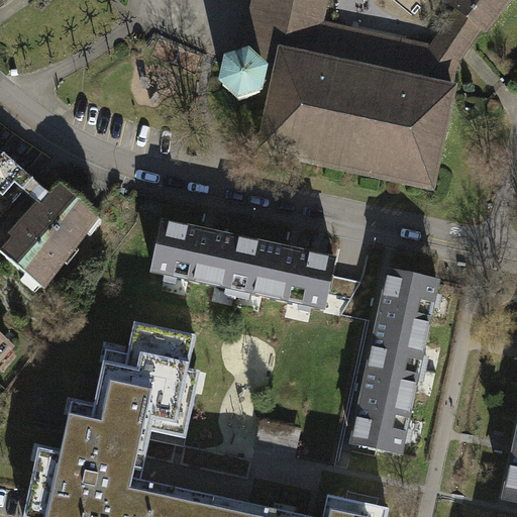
[(325,0),(259,0),(253,23),(246,55),(224,71),(236,100),(254,95),(269,100),(257,153),(432,186),(455,84),(458,67),(458,61),(469,41),(447,25),(431,45),(321,20),(325,0)]
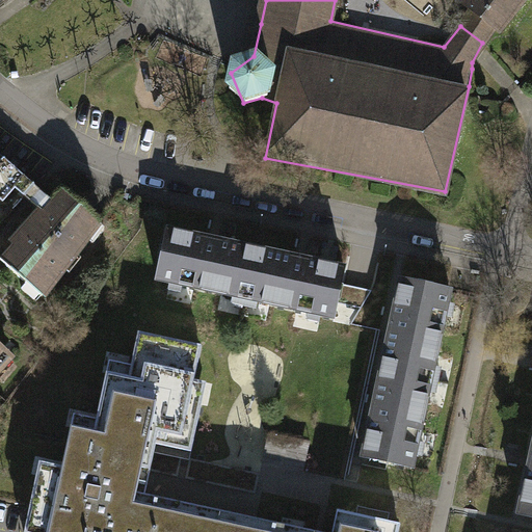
[(468,0),(464,5),(472,10),(460,26),(482,43),(494,28),(499,32),(523,0),(468,0)]
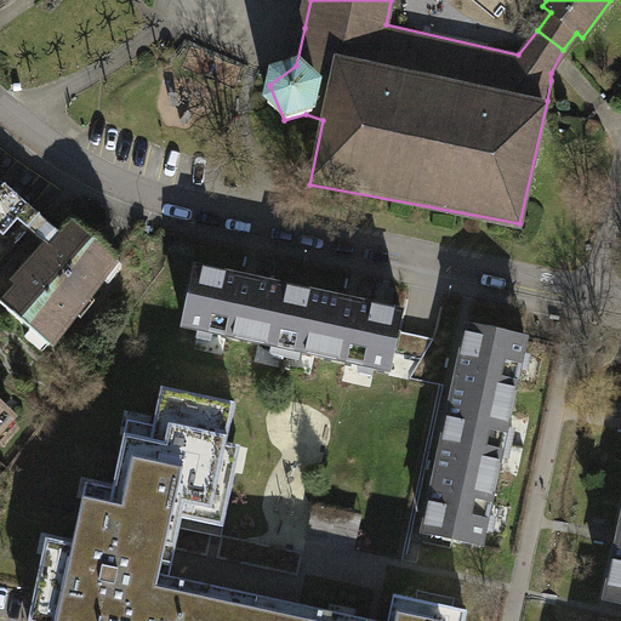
[(0,191),(0,231),(13,244),(39,216),(5,186),(0,191)]
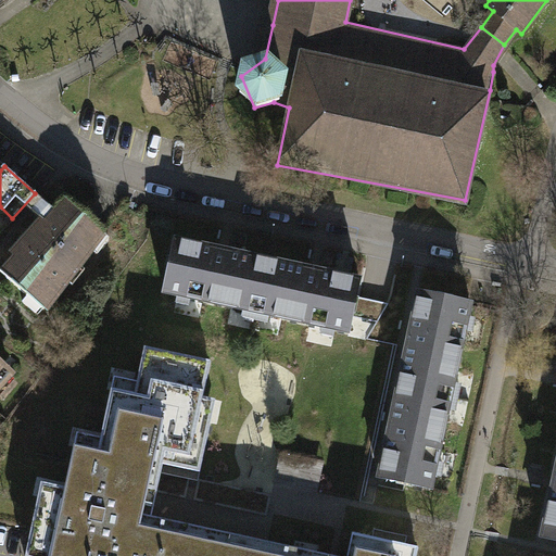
[(43,219),(0,269),(43,307),(103,231),(64,198),(54,209),(37,193),(26,205),(43,219)]
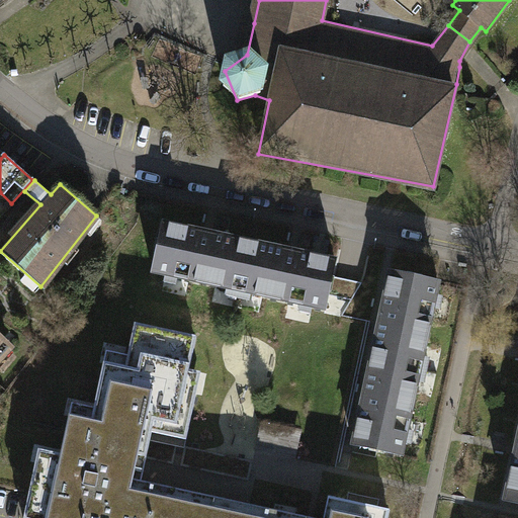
[(240,292),(249,243),(165,223),(152,273),(240,292)]
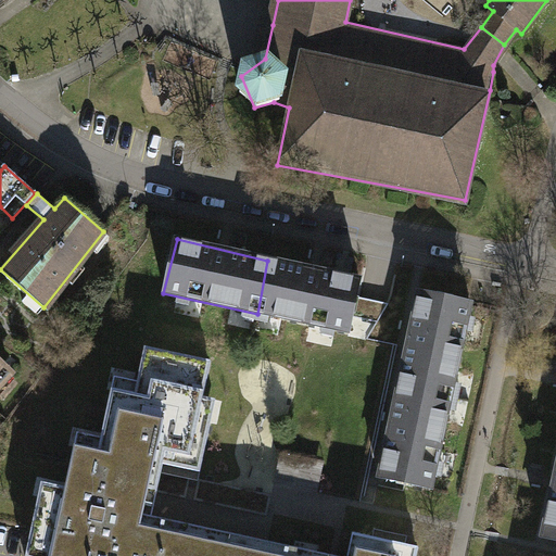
[(267,261),(257,314),(348,332),(358,281),(267,261)]
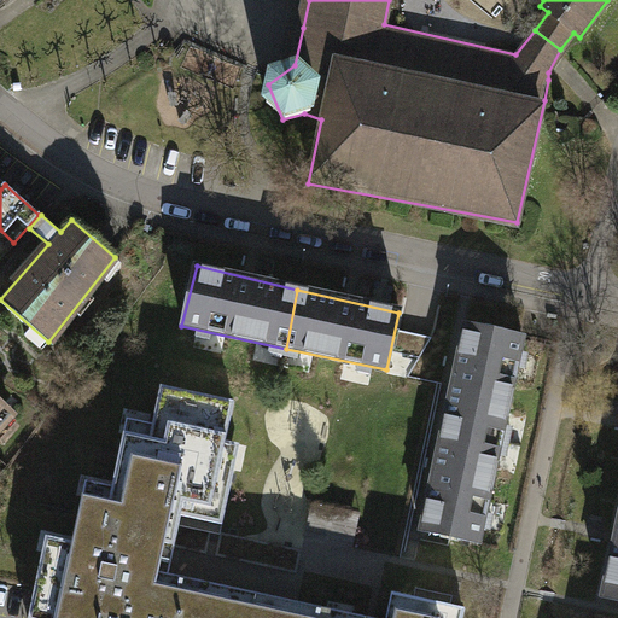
[(441,431),(501,442),(523,336),(464,322),(441,431)]
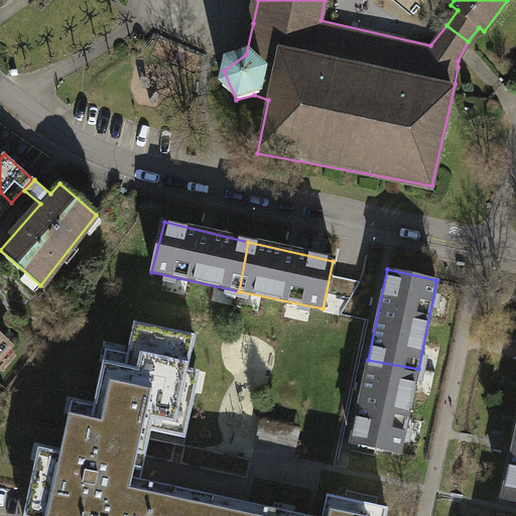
[(83,442),(137,455),(145,456),(150,431),(184,438),(195,391),(182,389),(195,335),(132,321),(123,367),(103,362),(91,419),(69,415),(66,430),(84,434),(83,442)]
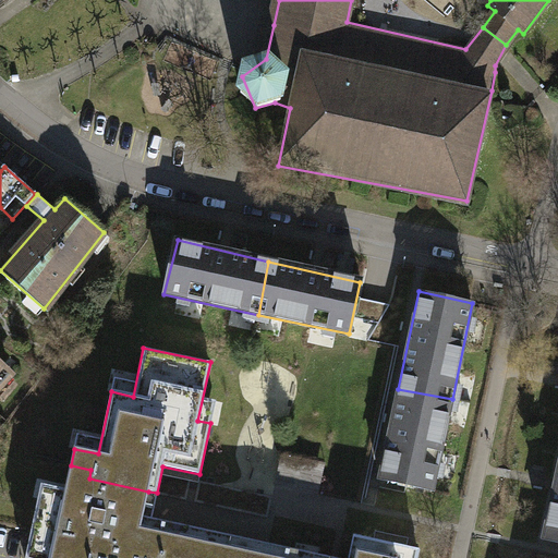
[(0,381),(10,372),(0,363),(0,381)]
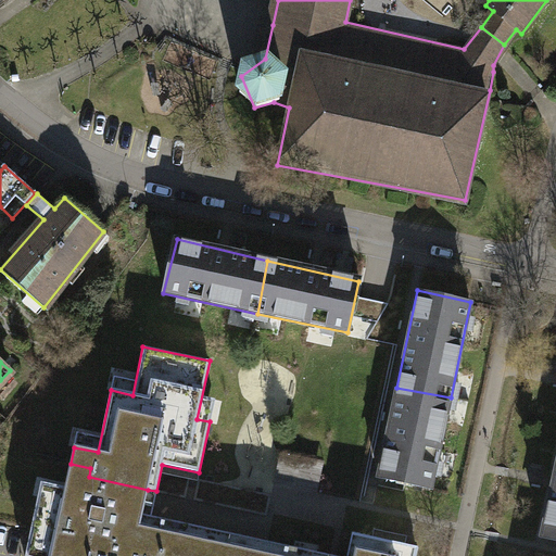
[(451,397),(396,388),(381,479),(431,488),(451,397)]
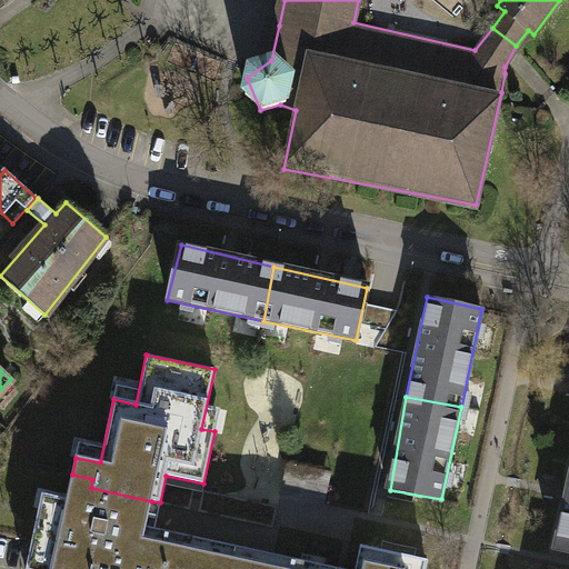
[(327,473),(285,465),(278,493),(321,502),(327,473)]
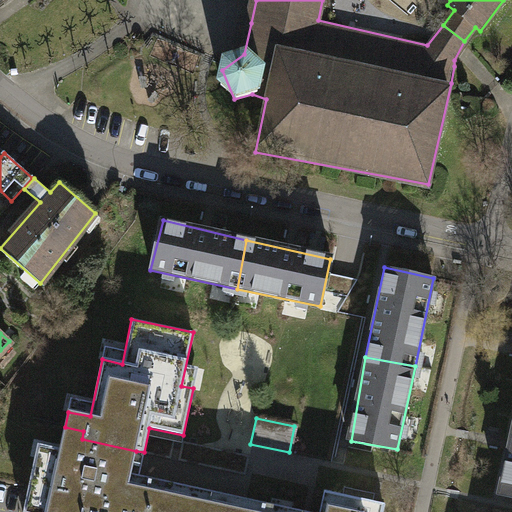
[(511,425),(508,442),(496,493),(511,496),(511,425)]
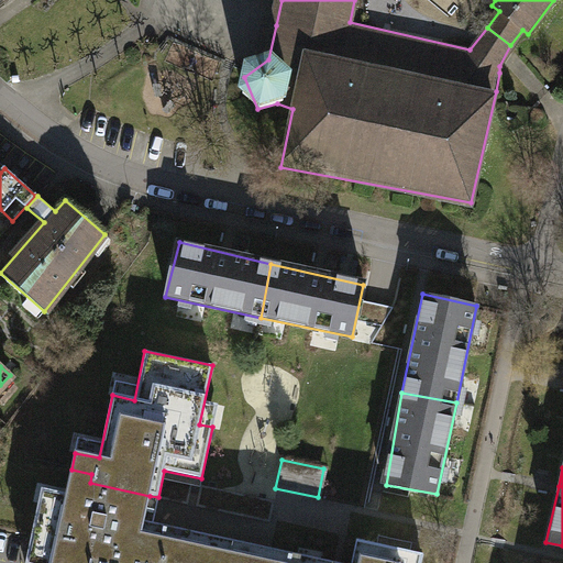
[(148,562),(154,536),(142,533),(150,496),(90,483),(91,474),(72,470),(63,508),(39,503),(24,562),(148,562)]
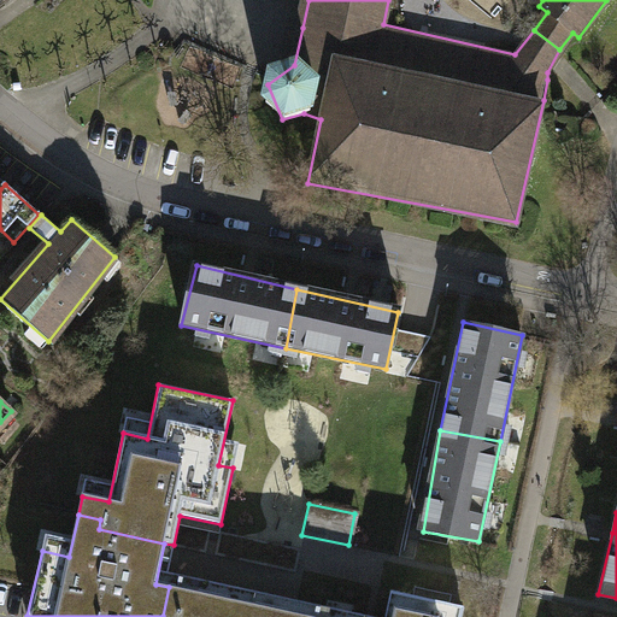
[(307,616),(300,615),(300,610),(187,586),(186,591),(169,587),(163,616),(307,616)]
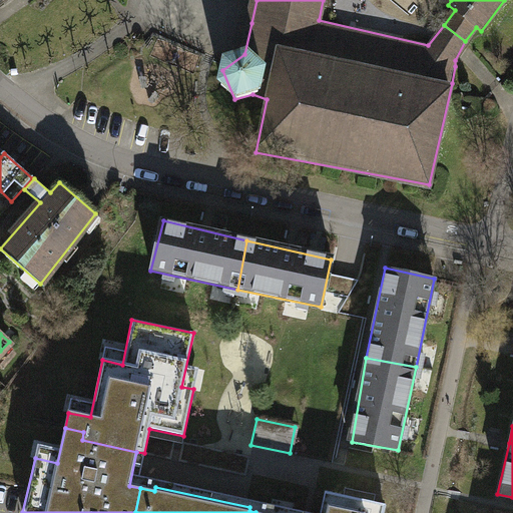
[(383,512),(385,505),(343,497),(341,509),(328,506),(326,512),(383,512)]
